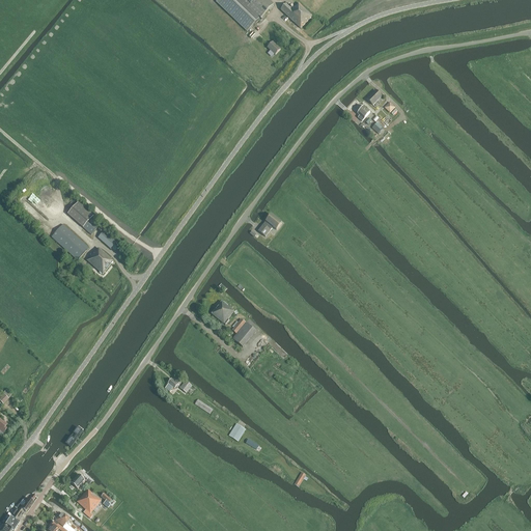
[(219,0),(217,3),(247,32),(259,20),(274,5),(268,0),(219,0)]
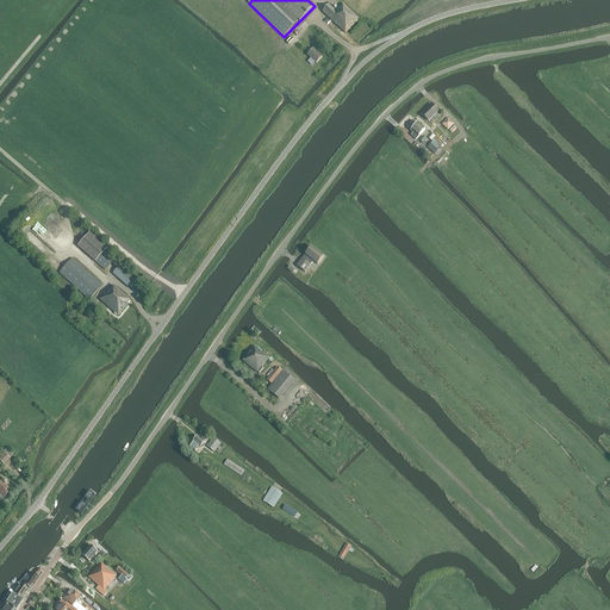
[(343,5),(340,8),(338,8),(335,11),(329,5),(322,12),(346,33),(359,19),(343,5)]
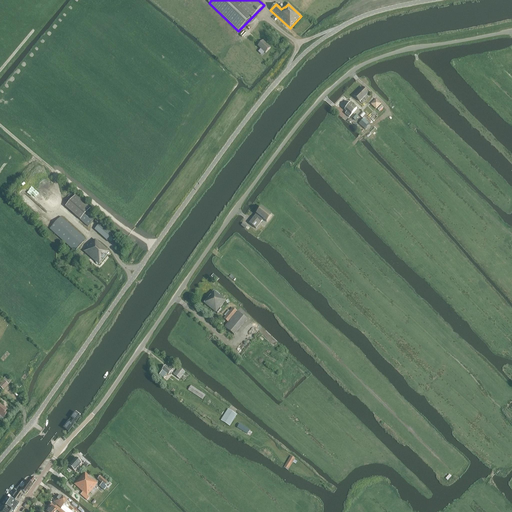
[(265,53),(270,48),(263,40),(258,46),(265,53)]
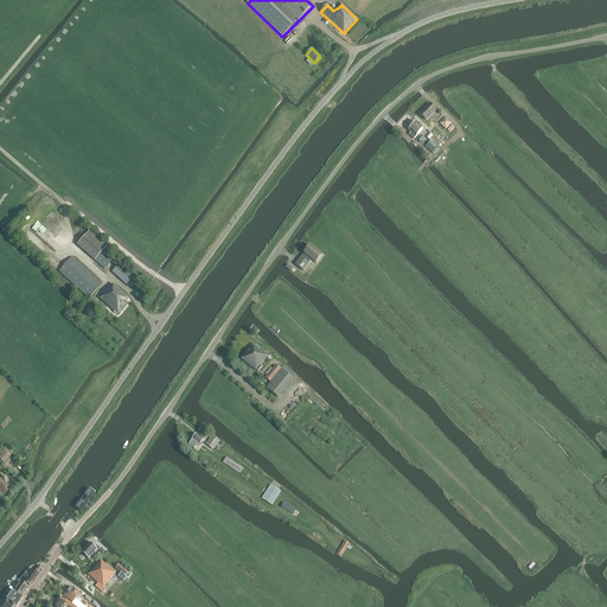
[(430,104),(420,115),(423,119),(426,122),(438,112),(430,104)]
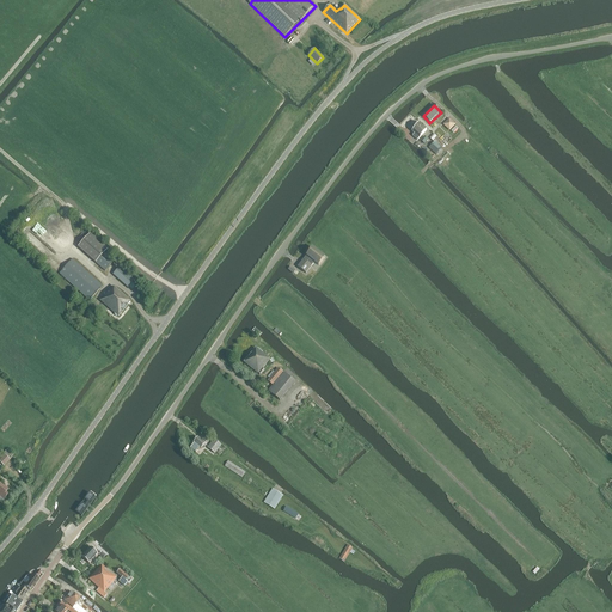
[(450,130),(457,124),(451,118),(444,124),(450,130)]
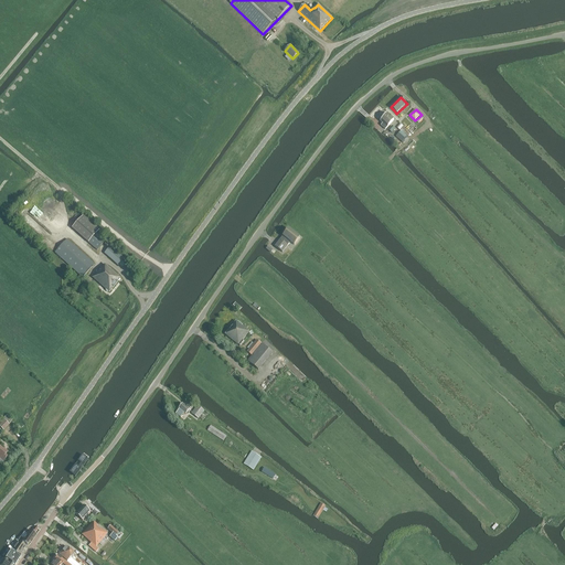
[(394,120),(392,118),(387,115),(385,117),(383,119),(381,123),(387,128),(390,125),(394,120)]
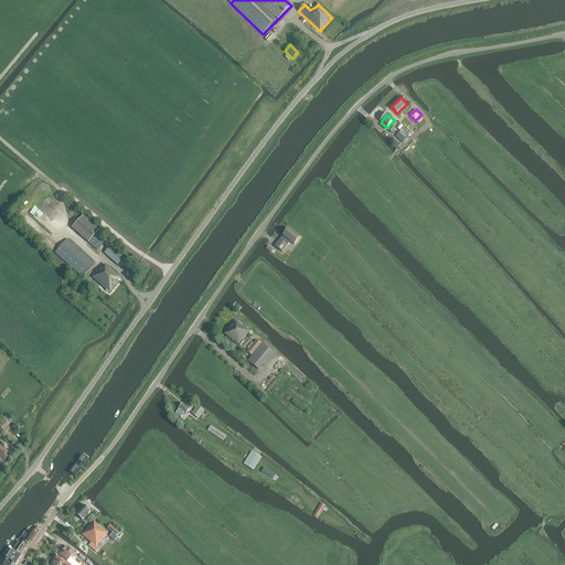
[(408,137),(415,131),(409,125),(406,128),(402,131),(402,130),(396,137),(403,144),(408,137)]
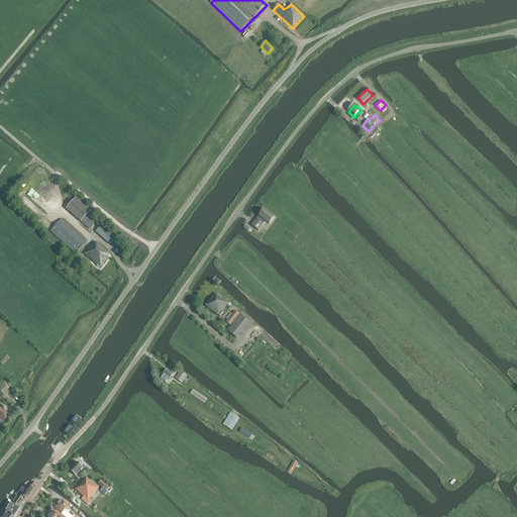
[(26,196),(22,200),(41,219),(45,214),(26,196)]
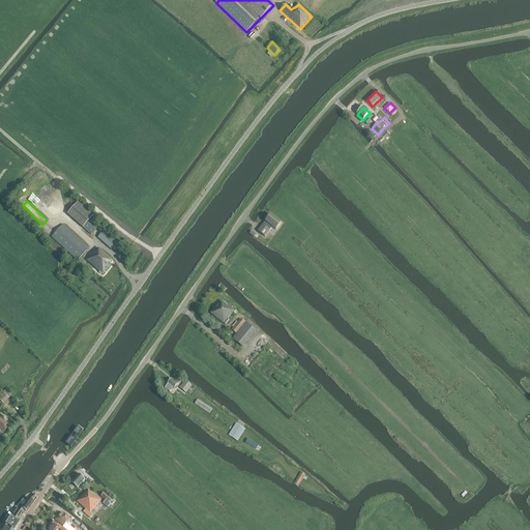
[(89,214),(78,203),(67,214),(83,228),(90,219),(93,217),(89,214)]
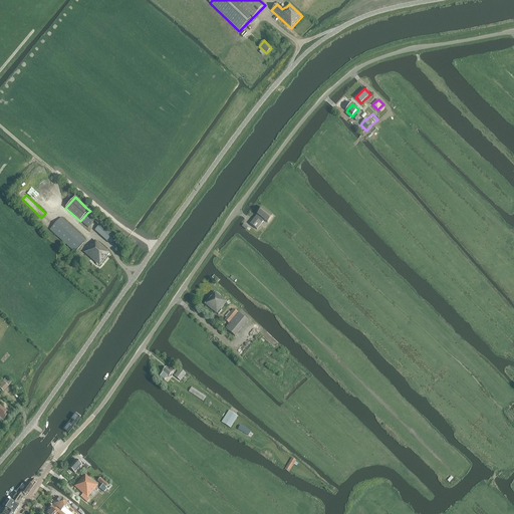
[(263,209),(258,214),(257,215),(258,216),(256,219),(255,218),(250,224),(257,230),(262,224),(261,223),(263,220),(268,223),(272,218),(268,215),(269,214),(263,209)]
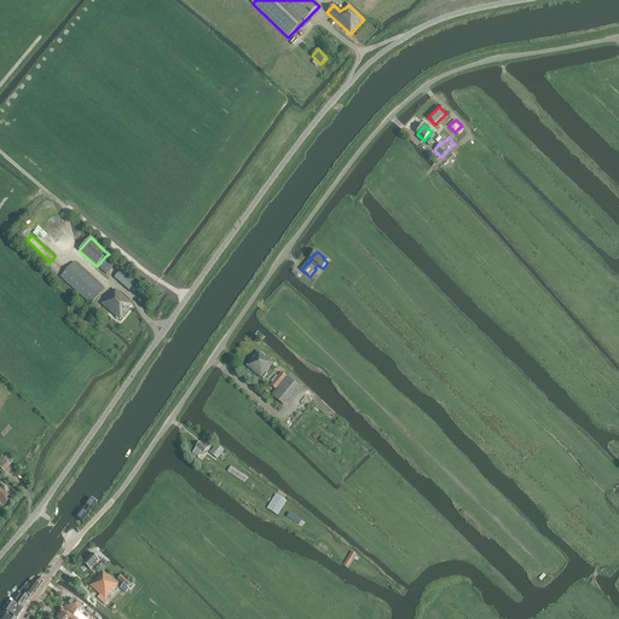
[(115,265),(105,256),(97,266),(106,275),(115,265)]
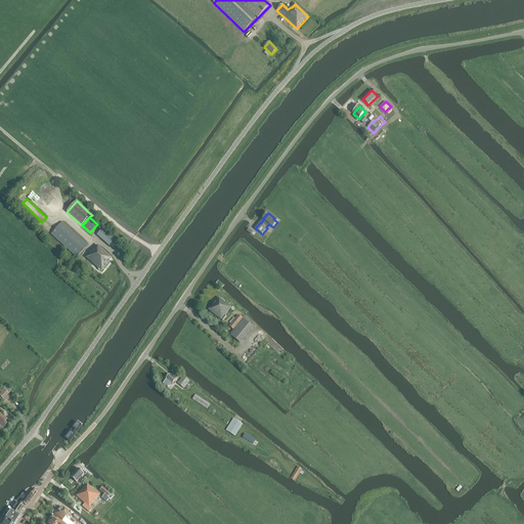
[(51,234),(77,257),(87,245),(62,222),(51,234)]
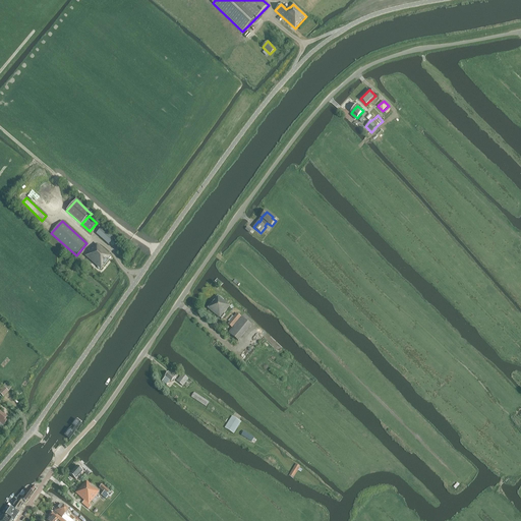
[(97,234),(109,245),(114,238),(102,228),(97,234)]
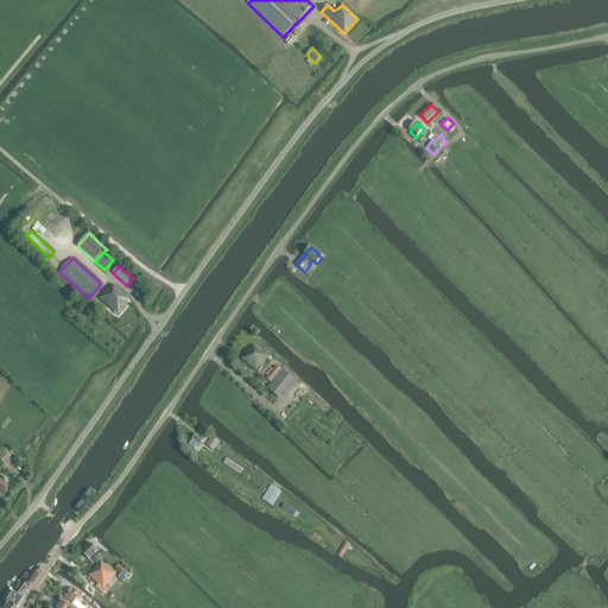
[(118,315),(130,299),(113,285),(109,289),(100,299),(118,315)]
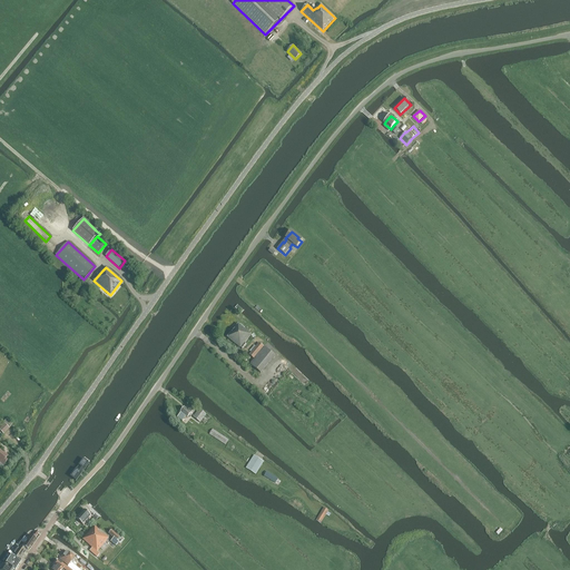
[(227,337),(241,349),(252,335),(238,324),(227,337)]
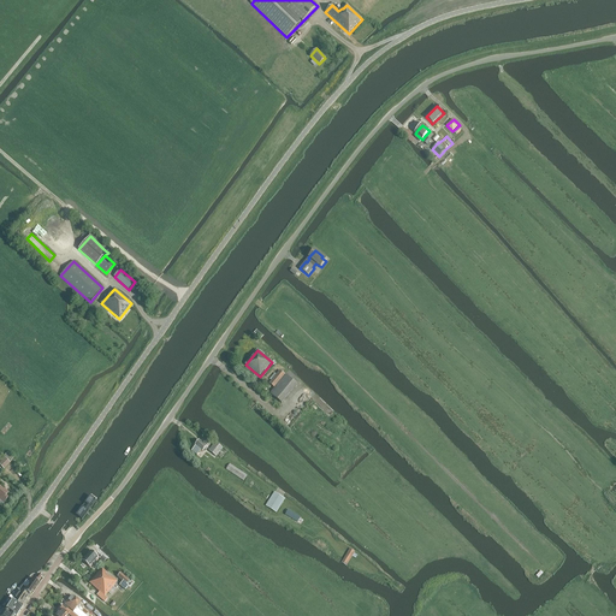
[(280,371),(277,374),(274,373),(270,379),(272,380),(270,384),(274,388),(285,374),(280,371)]
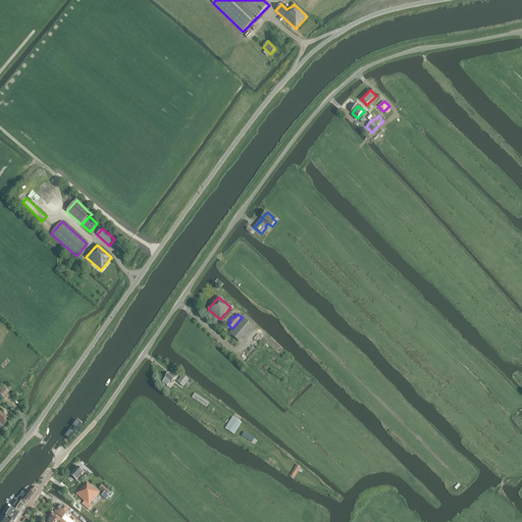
[(252,326),(242,318),(229,334),(239,342),(252,326)]
